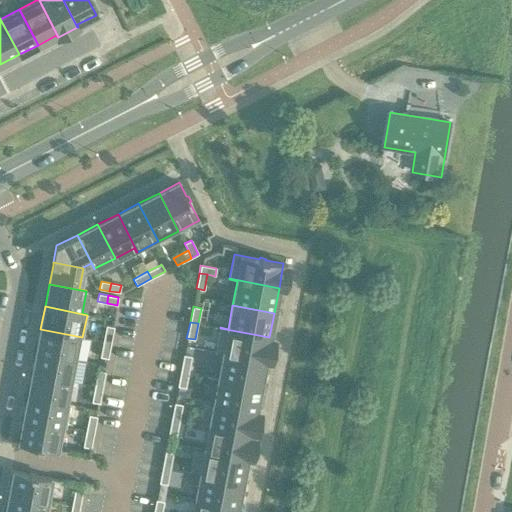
[(111,342),(114,327),(106,325),(103,341),(111,342)]
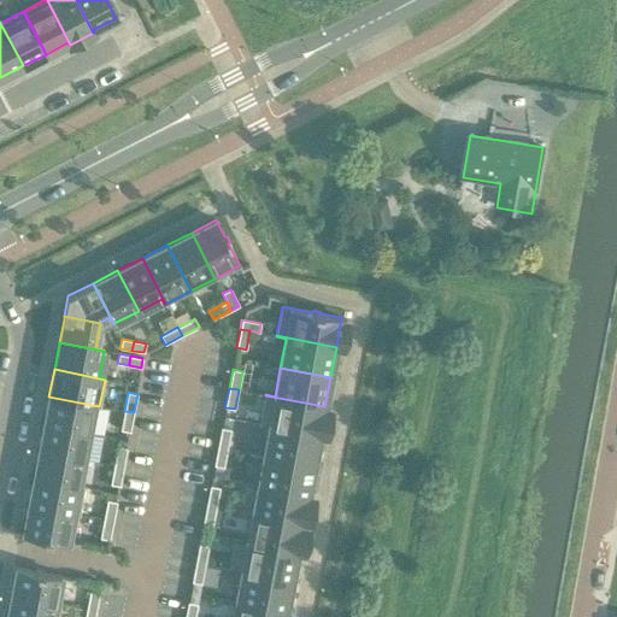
[(324,406),(265,395),(259,424),(319,435),(324,406)]
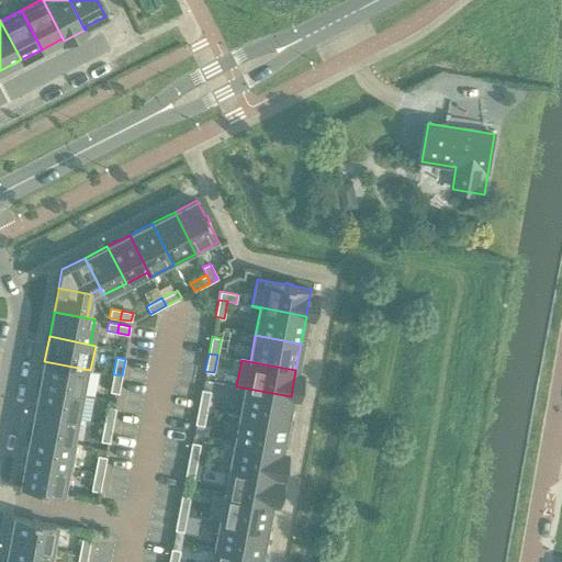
[(90,370),(44,361),(40,385),(80,394),(85,370),(90,371),(90,370)]
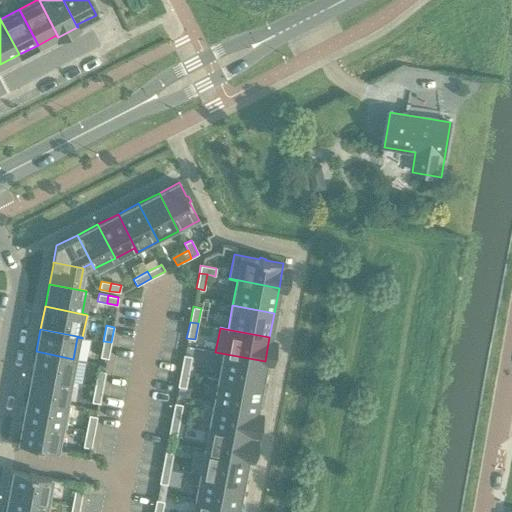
[(111,342),(103,341),(100,357),(108,358),(111,342)]
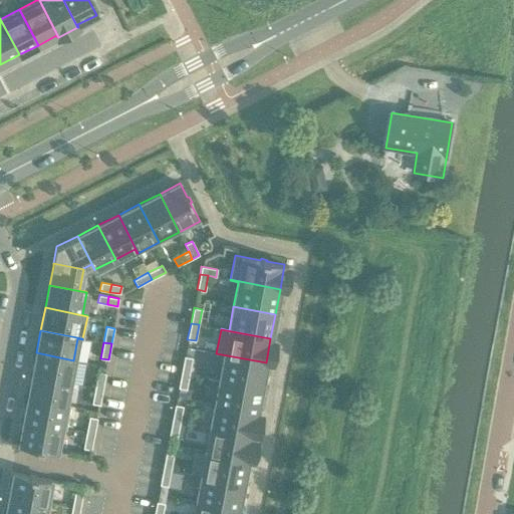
[(32,375),(69,382),(73,360),(36,352),(32,375)]
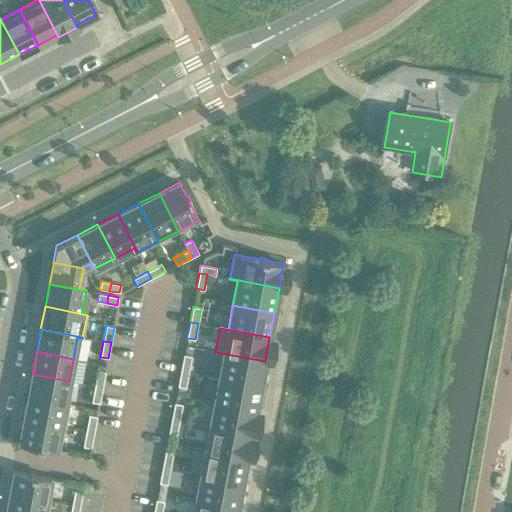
[(218,378),(260,385),(265,361),(215,352),(215,353),(223,354),(218,378)]
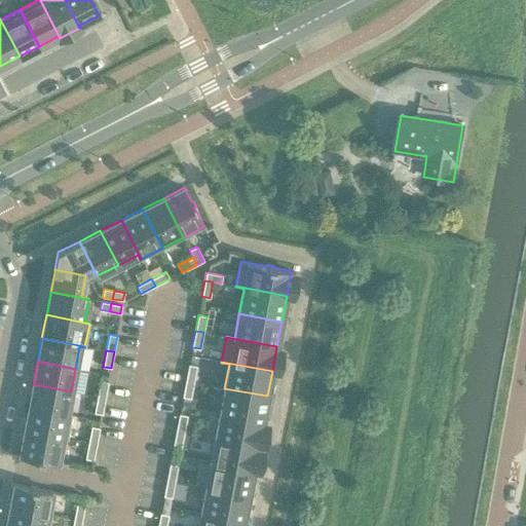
[(185,380),(193,382),(196,366),(188,365),(185,380)]
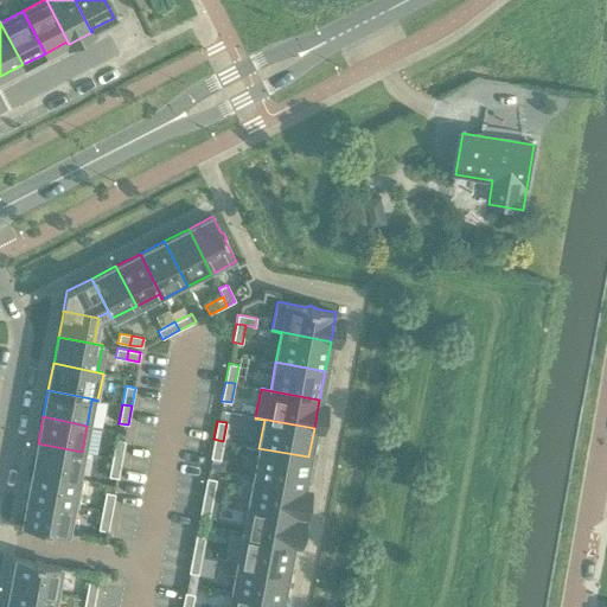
[(112,458),(121,459),(125,441),(115,439),(112,458)]
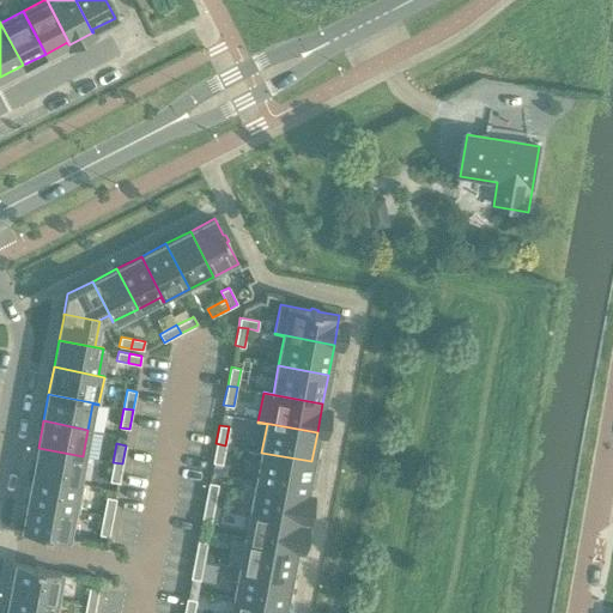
[(225,445),(216,443),(212,462),(223,465),(225,445)]
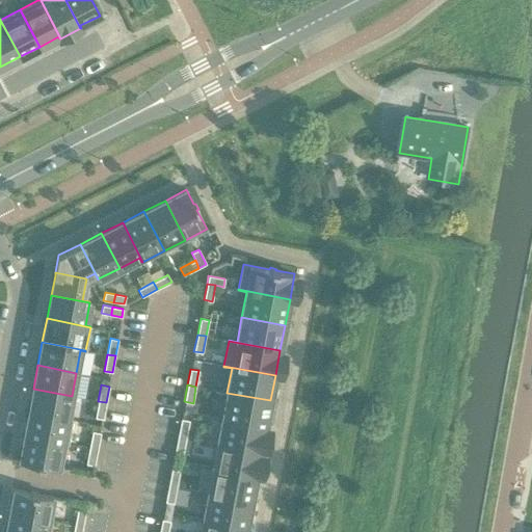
[(29,411),(73,420),(73,419),(68,418),(72,396),(33,389),(29,411)]
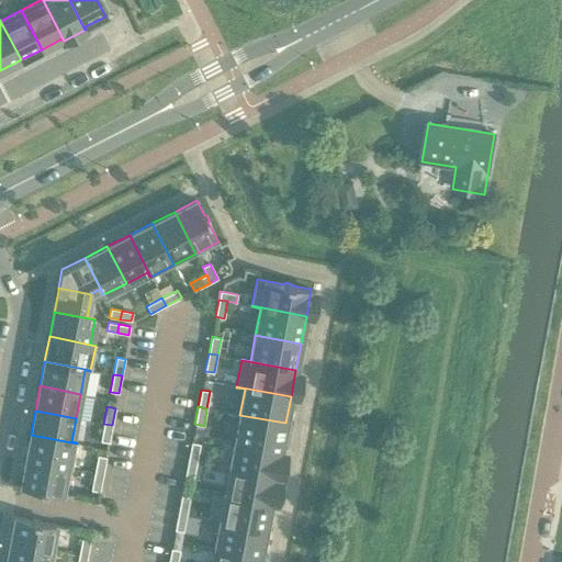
[(235,441),(280,450),(285,423),(239,415),(235,441)]
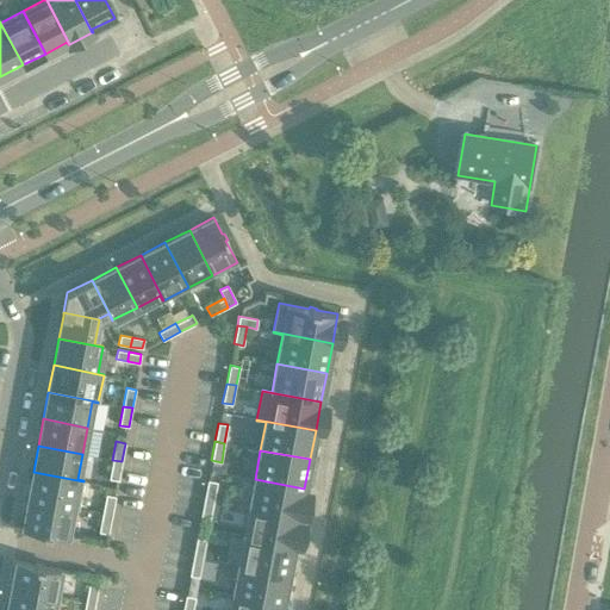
[(122,461),(112,460),(109,479),(118,480),(122,461)]
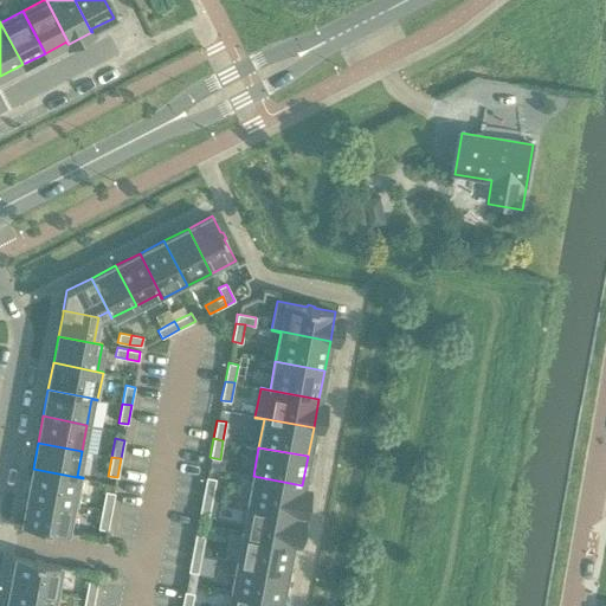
[(27,496),(77,505),(83,478),(33,469),(27,496)]
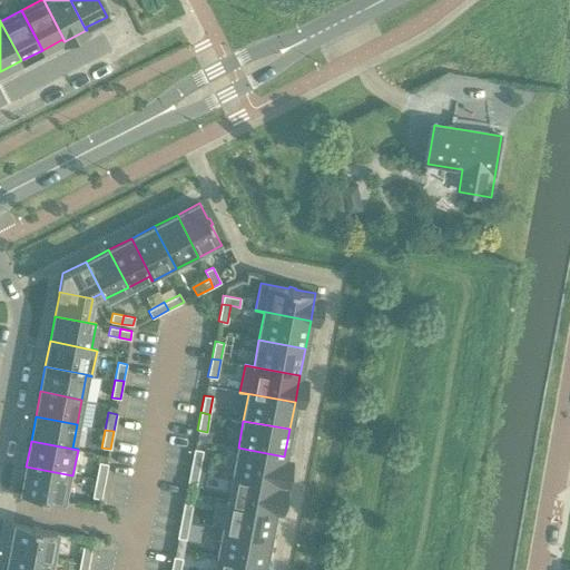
[(233,474),(279,483),(284,457),(238,448),(233,474)]
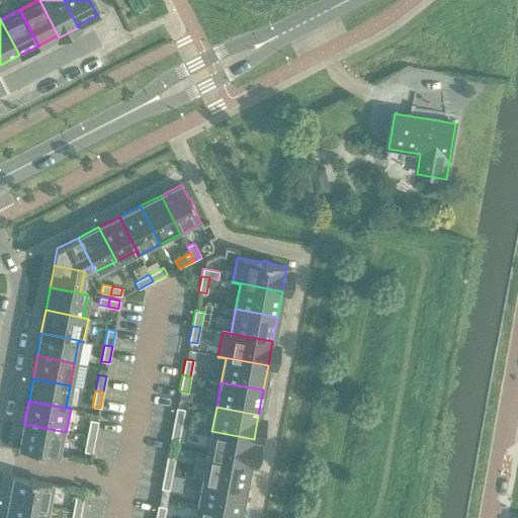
[(173,424),(181,425),(184,409),(176,408),(173,424)]
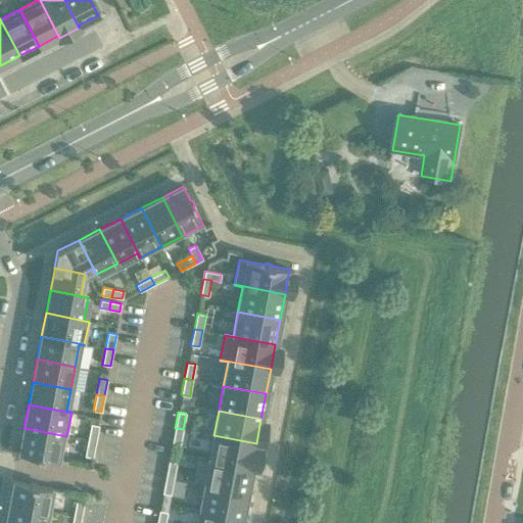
[(96,441),(99,425),(91,424),(87,439),(96,441)]
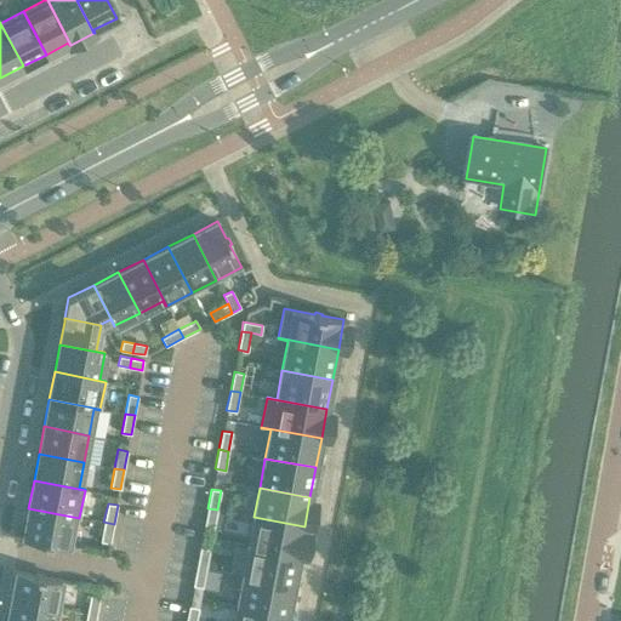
[(79,518),(28,508),(23,536),(41,540),(41,541),(49,542),(49,541),(68,545),(73,518),(79,518)]
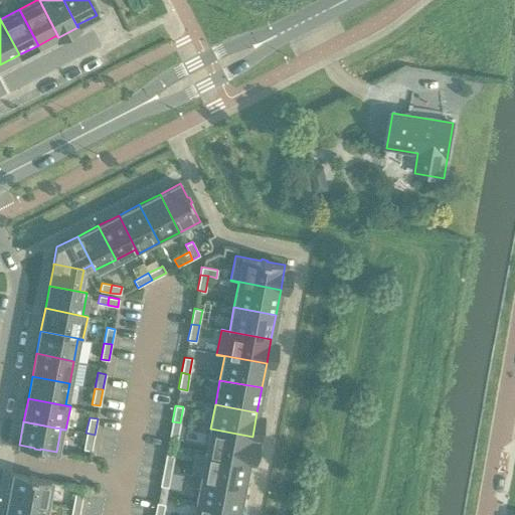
[(177,439),(180,422),(172,421),(169,437),(177,439)]
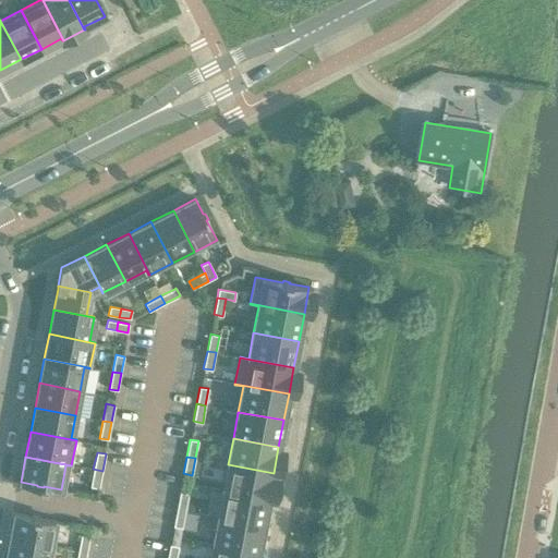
[(223,490),(268,499),(274,473),(228,464),(223,490)]
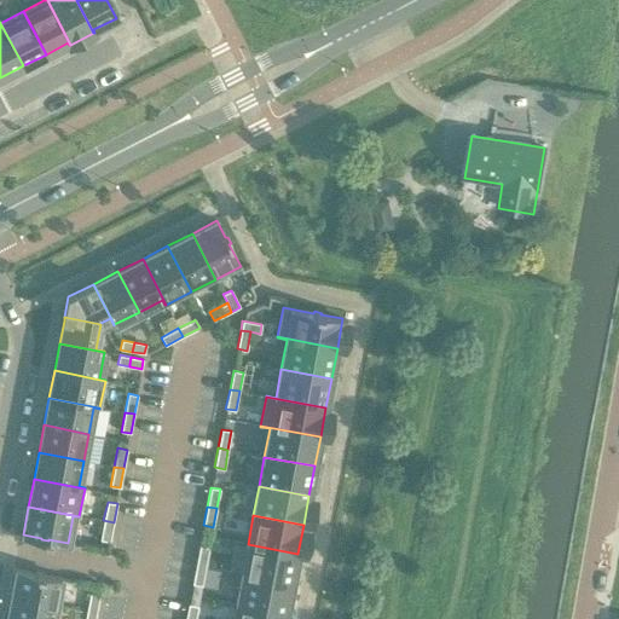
[(114,522),(103,520),(99,539),(110,542),(114,522)]
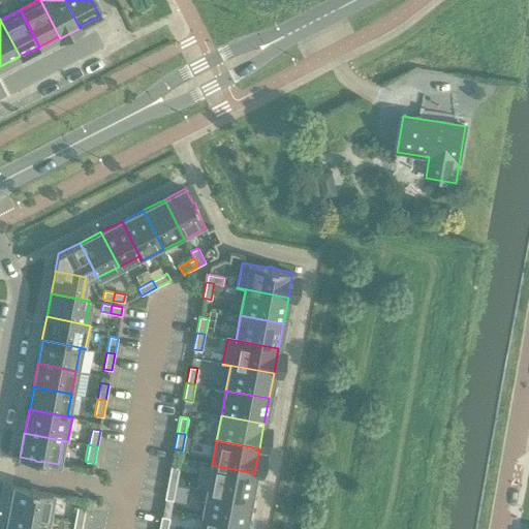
[(254,473),(212,465),(207,490),(250,498),(254,473)]
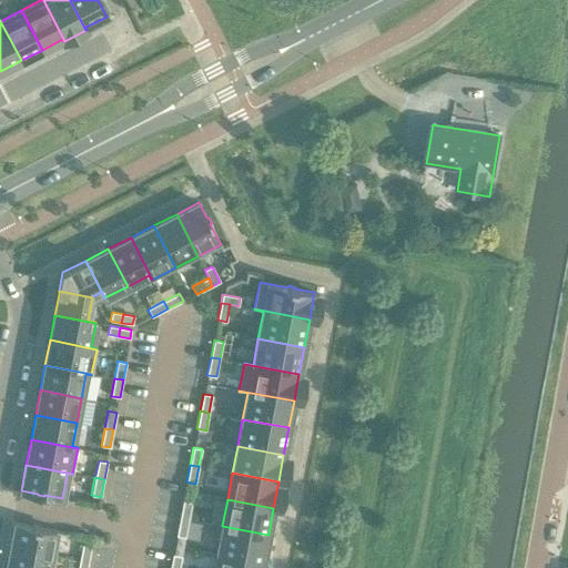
[(192,503),(183,500),(180,518),(189,519),(192,503)]
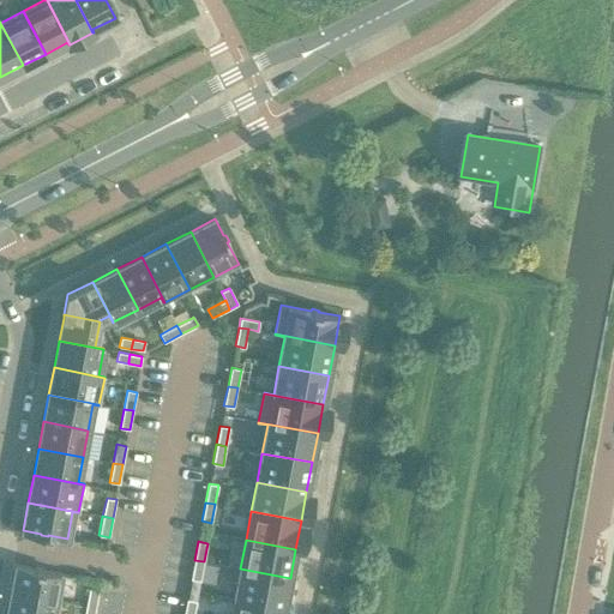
[(204,561),(194,560),(191,579),(200,581),(204,561)]
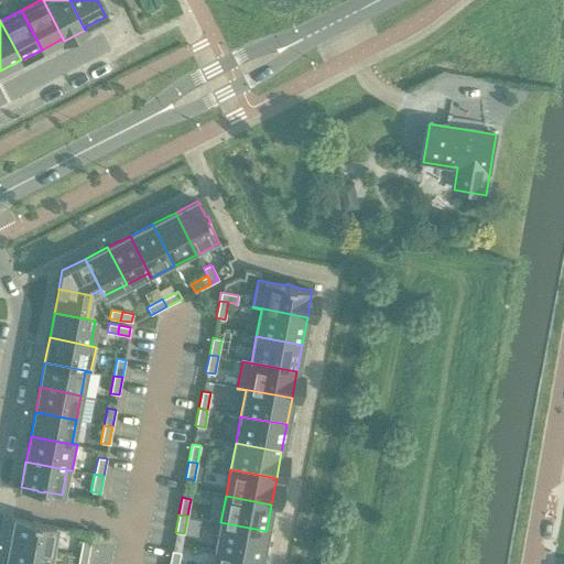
[(51,552),(55,528),(56,527),(39,523),(39,521),(32,520),(32,522),(14,519),(10,544),(51,552)]
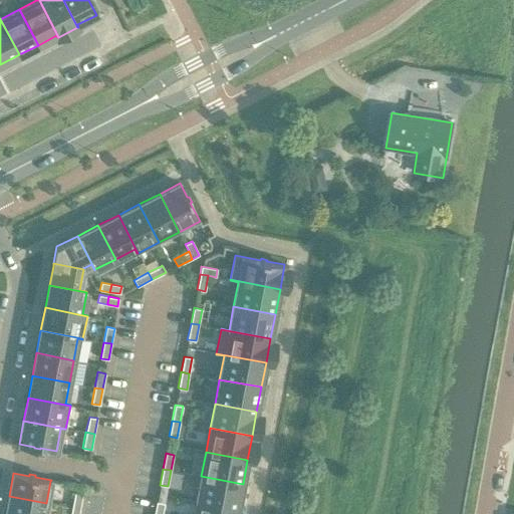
[(196,500),(238,508),(243,484),(201,476),(196,500)]
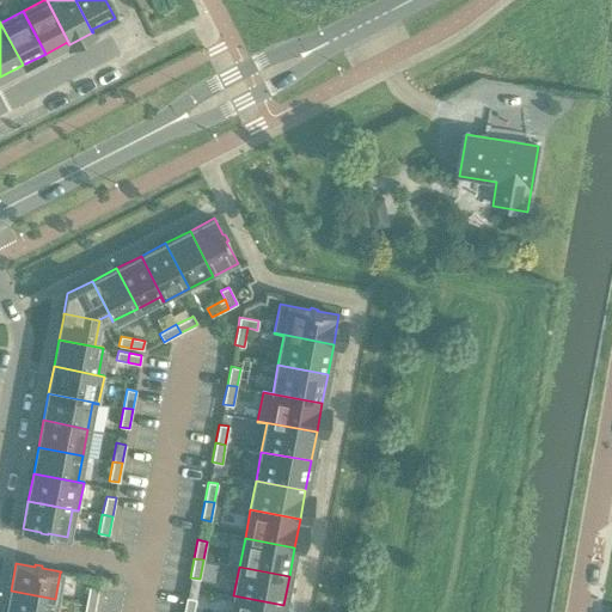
[(85,605),(95,607),(98,588),(89,586),(85,605)]
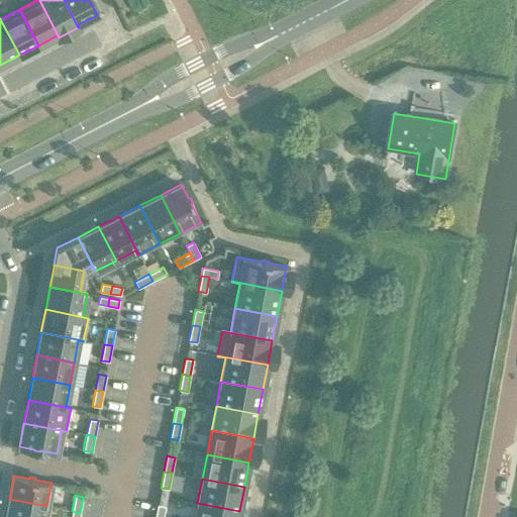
[(5,516),(44,516),(46,506),(9,499),(5,516)]
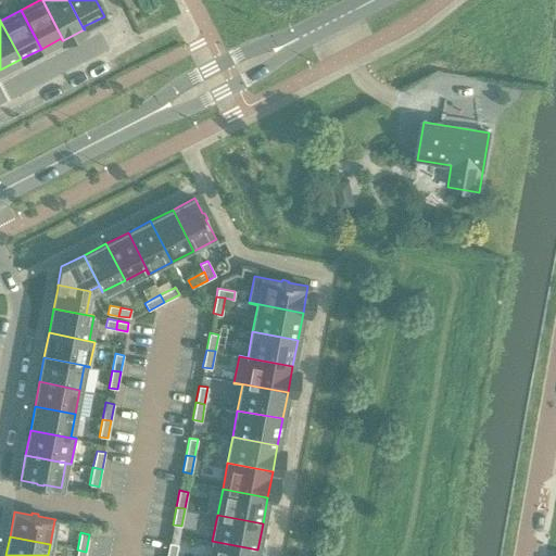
[(255,555),(257,550),(212,541),(209,555),(255,555)]
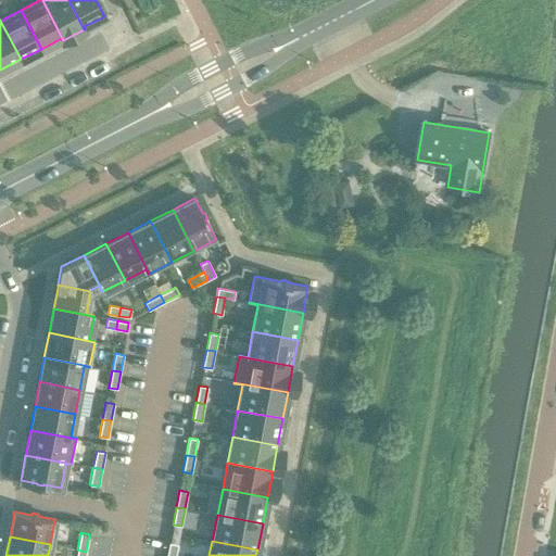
[(166,555),(175,555),(178,544),(169,542),(166,555)]
